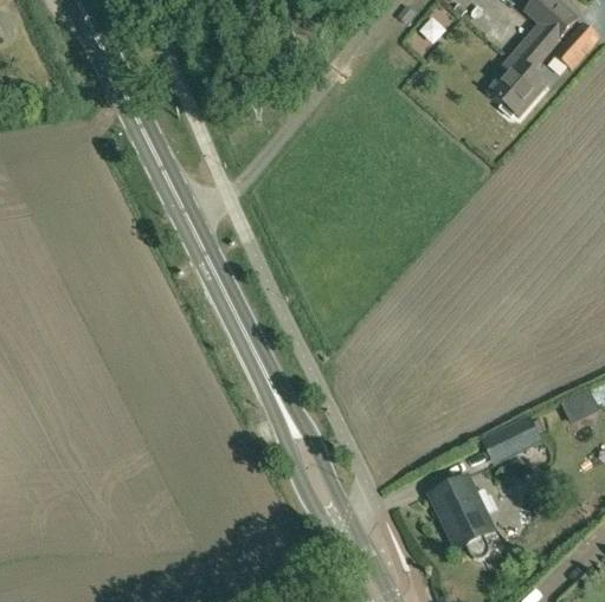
[(536,0),(528,11),(544,25),(561,39),(579,18),(558,0),(536,0)]
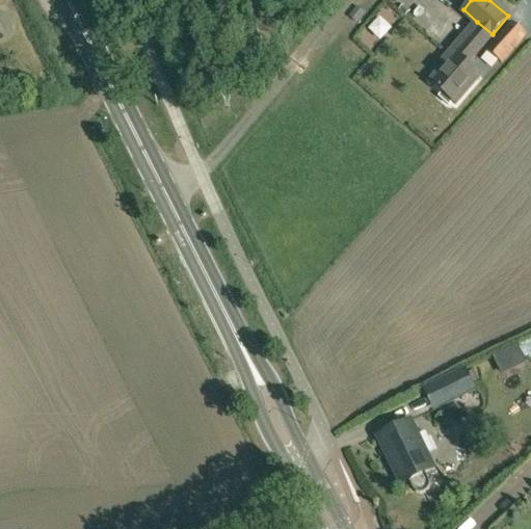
[(404,3),(399,8),(405,15),(410,8),(404,3)]
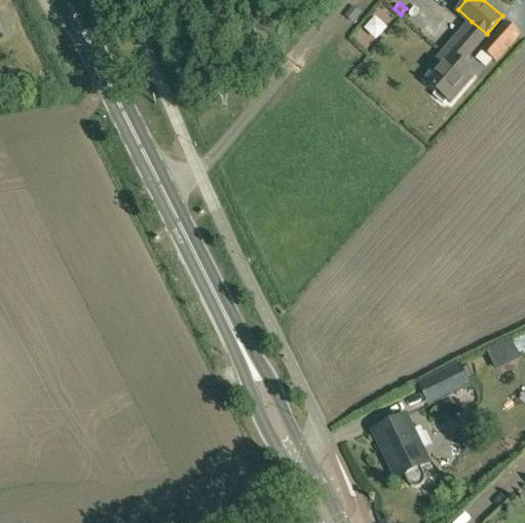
[(508,20),(484,47),(498,60),(522,32),(508,20)]
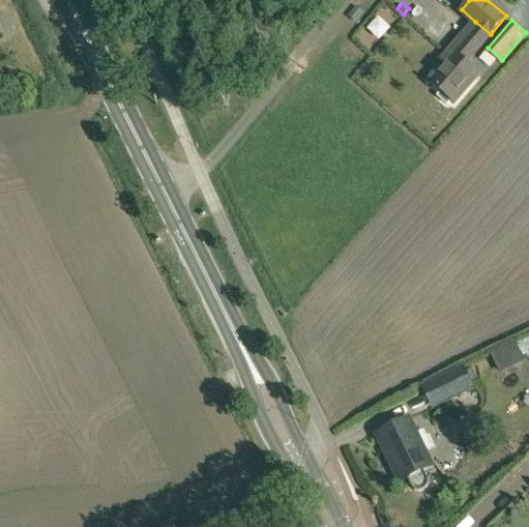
[(491,34),(475,22),(436,66),(439,69),(431,80),(443,91),(441,95),(447,100),(451,98),(454,101),(479,74),(466,62),(491,34)]
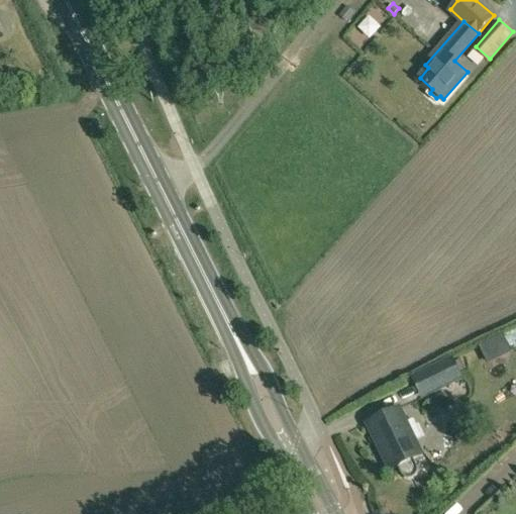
[(508,333),(485,343),(492,360),(515,349),(508,333)]
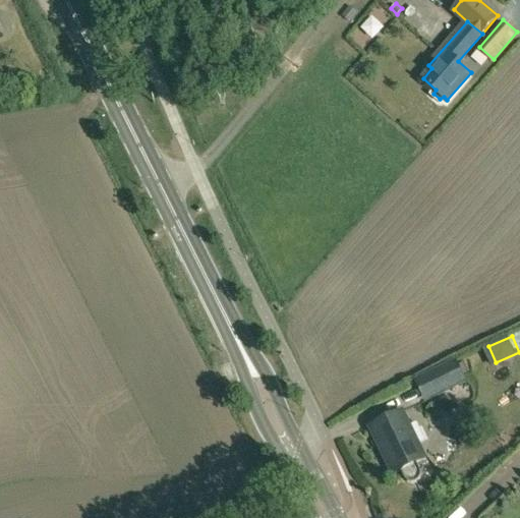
[(455,358),(438,366),(449,389),(466,381),(455,358)]
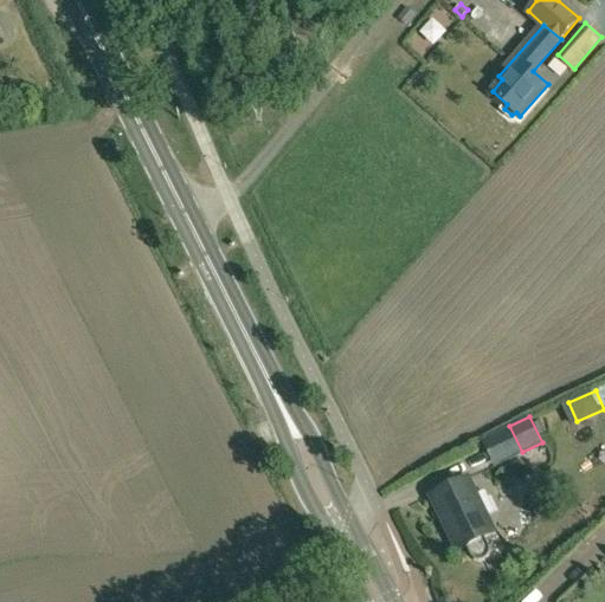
[(484,537),(496,531),(469,476),(430,494),(457,550),(467,545),(470,554),(471,556),(474,557),(476,558),(478,560),(481,560),(483,558),(486,557),(487,556),(489,554),(489,552),(490,549),(489,547),(489,545),(484,537)]
